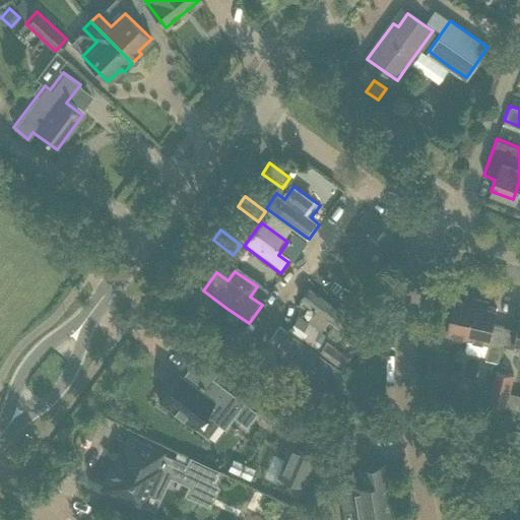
[(358,326),(310,291),(300,305),(347,339),(348,338),(358,326)]
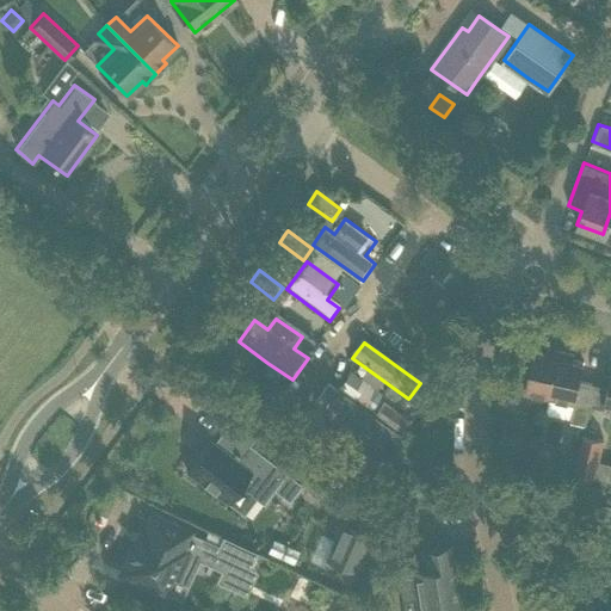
[(525,392),(550,397),(561,349),(547,346),(545,353),(534,351),(529,369),(525,392)]
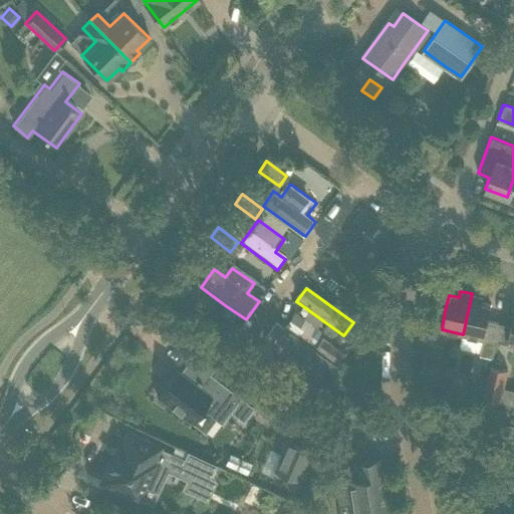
[(472,293),(463,334),(483,338),(480,354),(492,357),(494,345),(495,345),(500,323),(488,320),(491,305),(481,303),(483,295),(472,293)]
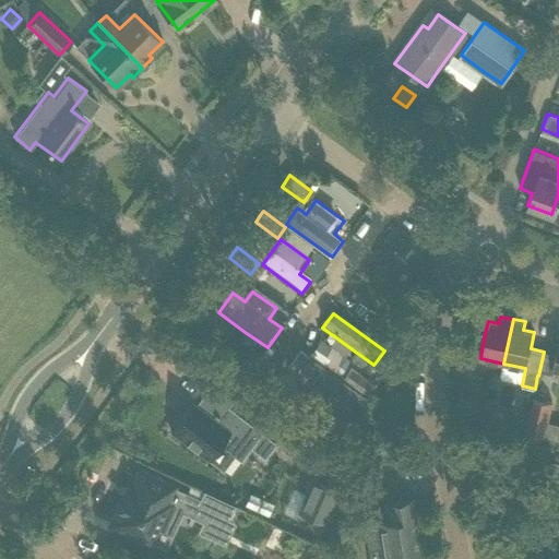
[(245,332),(239,340),(251,348),(258,341),(245,332)]
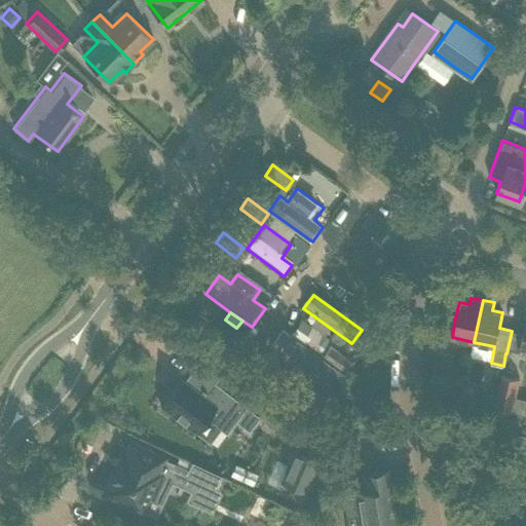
[(335,375),(284,338),(274,349),(327,387),(335,375)]
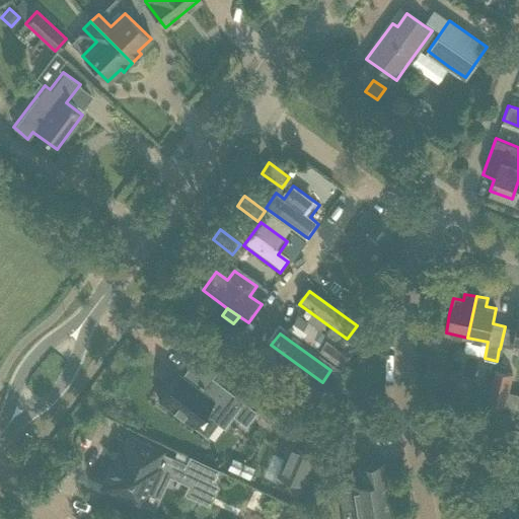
[(433,334),(430,346),(442,349),(445,337),(433,334)]
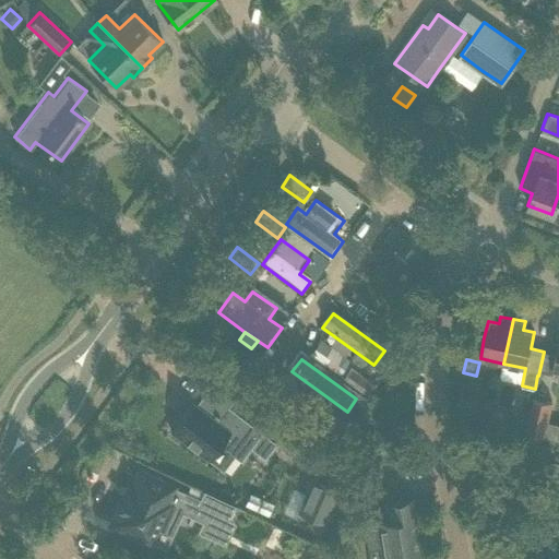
[(373,365),(367,375),(376,380),(383,369),(375,364),(373,365)]
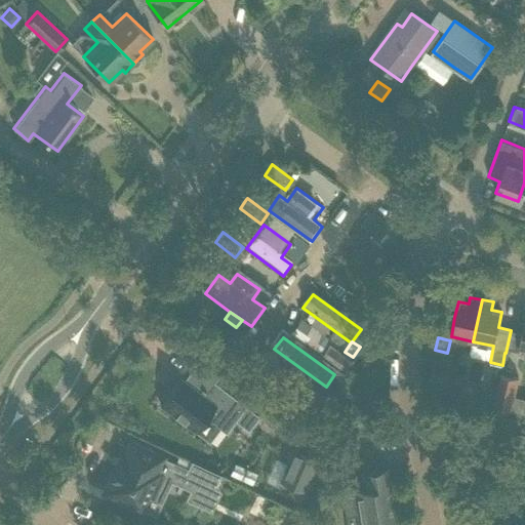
[(321,356),(341,371),(350,361),(329,346),(321,356)]
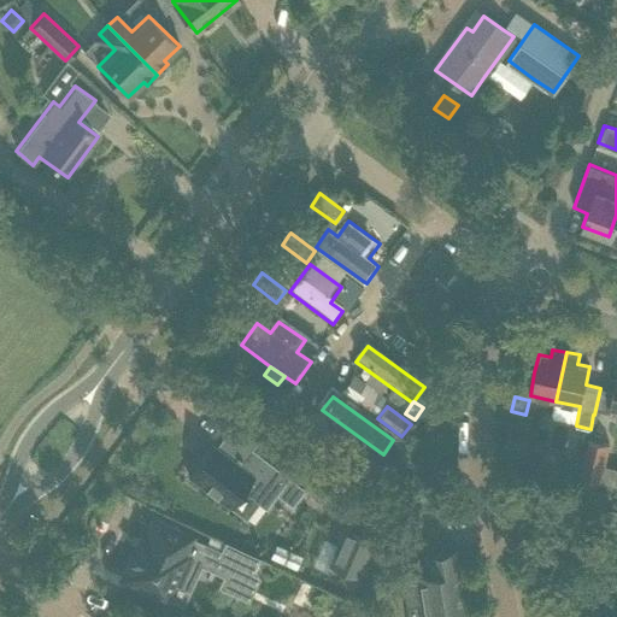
[(582,463),(580,477),(600,482),(616,485),(616,474),(603,471),(609,444),(588,439),(582,463)]
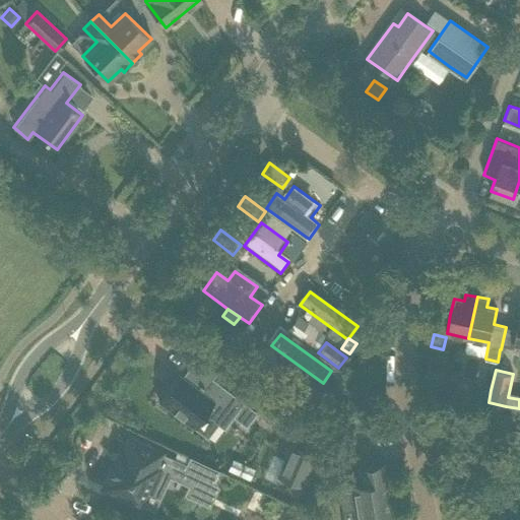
[(178,374),(157,400),(194,428),(206,438),(216,424),(223,429),(233,416),(245,427),(256,412),(211,378),(201,391),(178,374)]
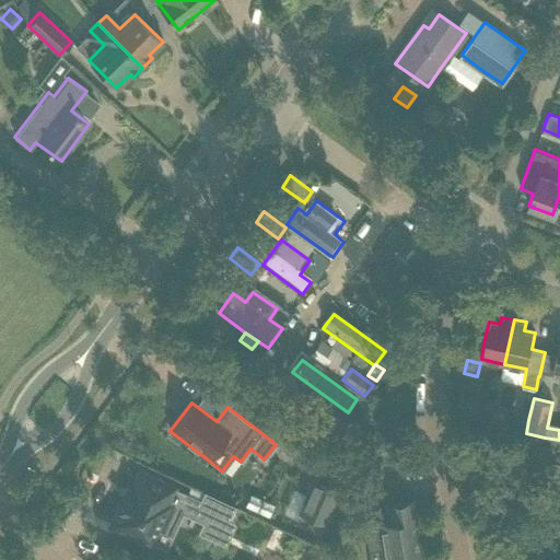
[(346,421),(325,405),(316,416),(338,432),(346,421)]
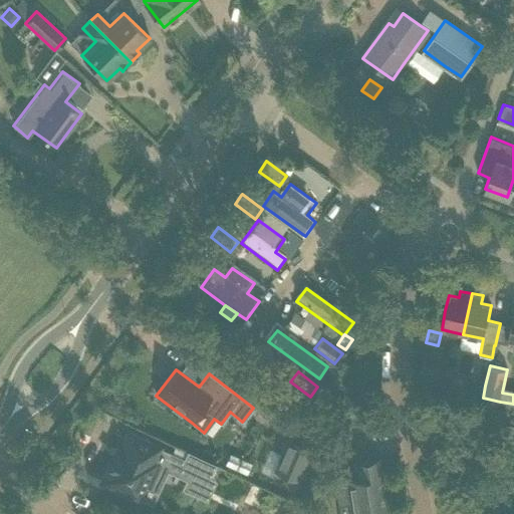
[(469,381),(466,394),(483,398),(485,386),(469,381)]
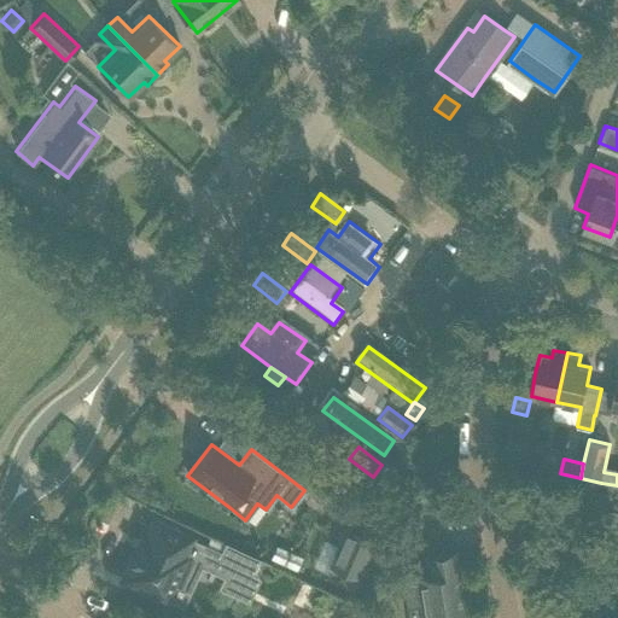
[(601,484),(600,494),(612,496),(614,487),(601,484)]
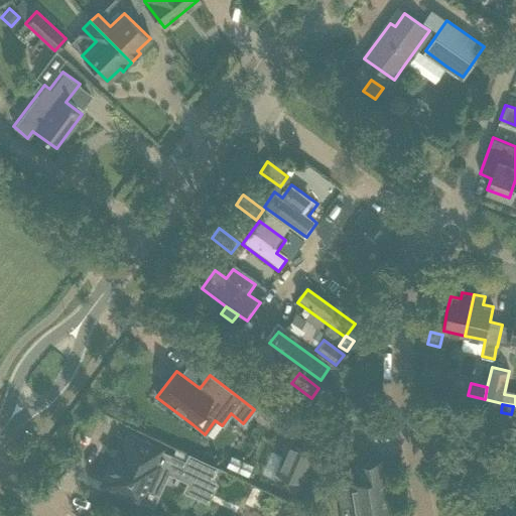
[(117,448),(101,484),(137,500),(137,499),(153,467),(165,473),(187,483),(184,490),(206,500),(214,483),(210,481),(216,468),(216,467),(187,453),(186,454),(183,461),(159,449),(159,448),(128,434),(121,449),(117,448)]
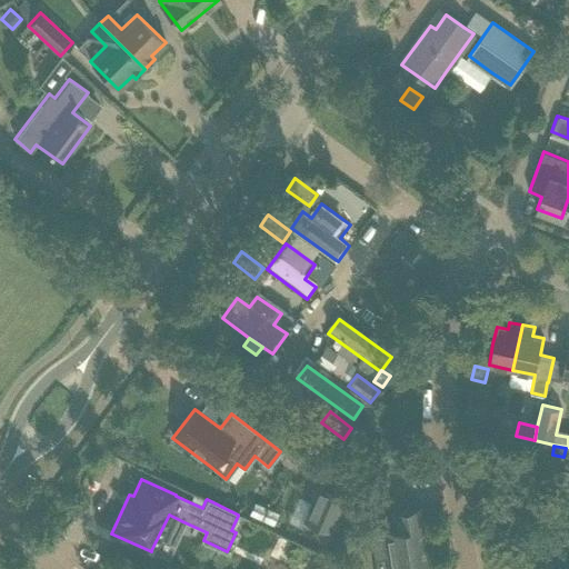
[(310,502),(302,521),(328,532),(339,508),(341,502),(350,507),(356,497),(347,491),(345,496),(318,485),(310,502)]
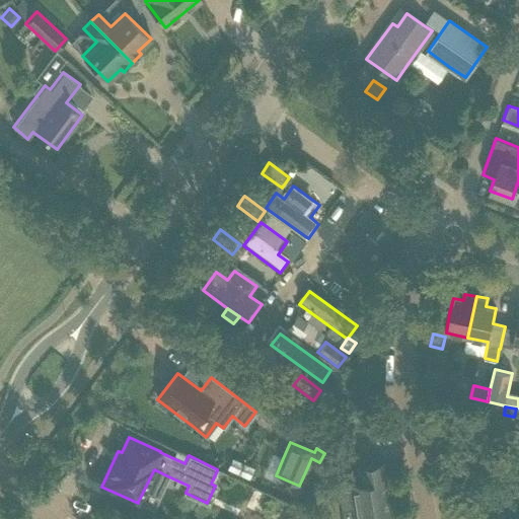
[(231,458),(226,469),(248,479),(253,468),(231,458)]
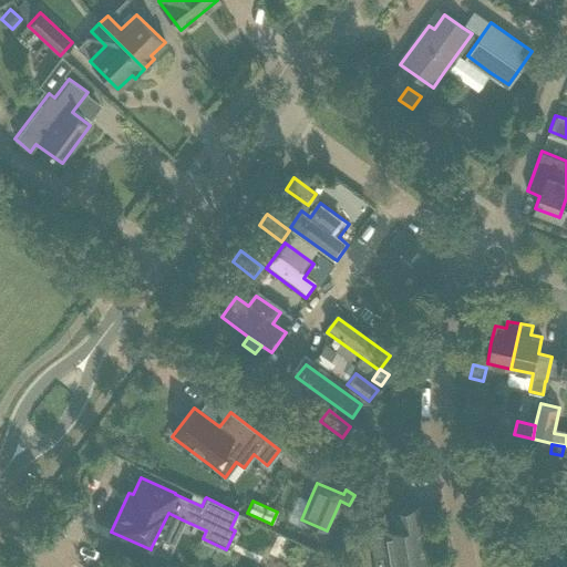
[(393,527),(383,529),(389,566),(425,566),(415,505),(390,509),(393,527)]
